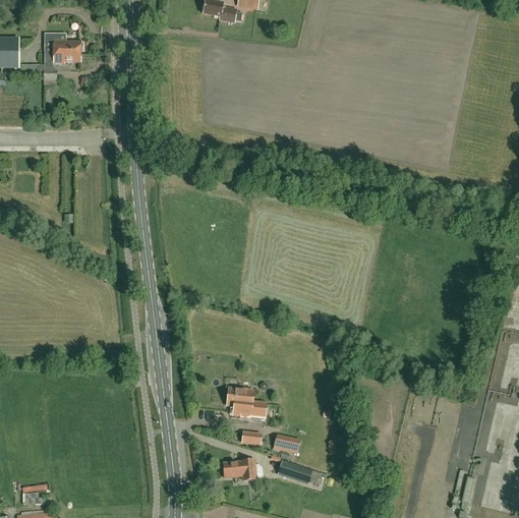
[(233,21),(233,19),(239,20),(240,12),(235,11),(235,8),(221,6),(222,2),(210,0),(204,0),(202,13),(218,15),(218,19),(233,21)]
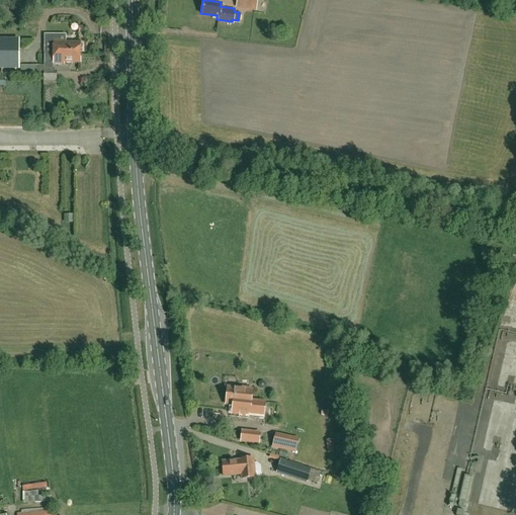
[(17,37),(0,36),(0,65),(17,66),(17,37)]
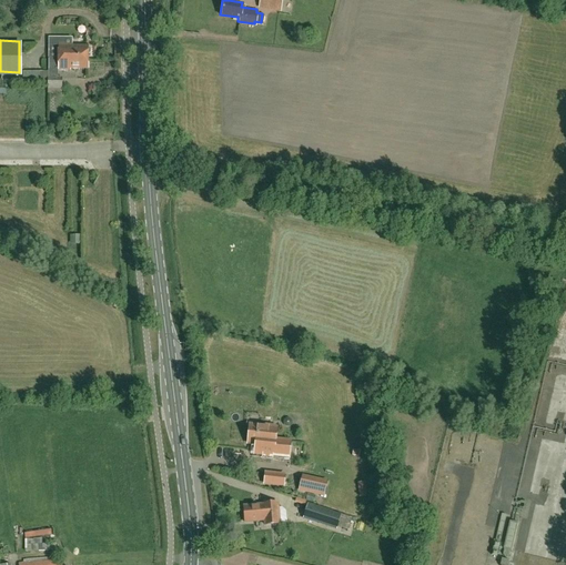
[(89,51),(89,47),(87,46),(87,44),(71,44),(71,42),(47,42),(47,56),(66,56),(71,56),(71,58),(87,58),(87,52),(89,51)]
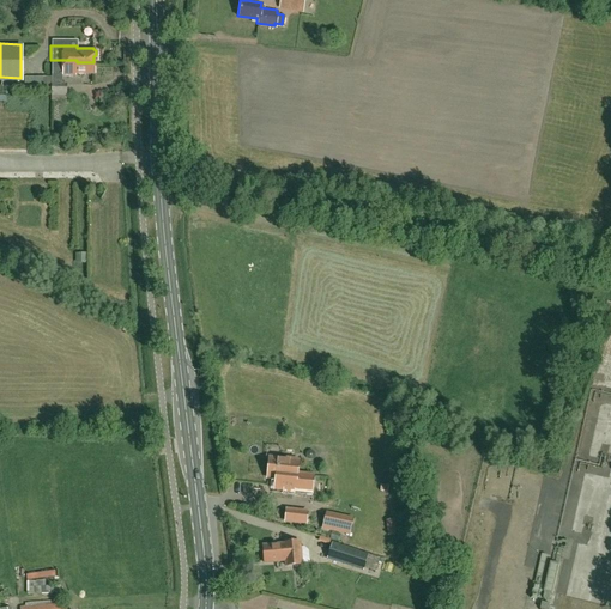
[(94,72),(94,62),(77,62),(77,60),(71,60),(50,60),(50,73),(61,73),(74,73),(74,72),(94,72)]
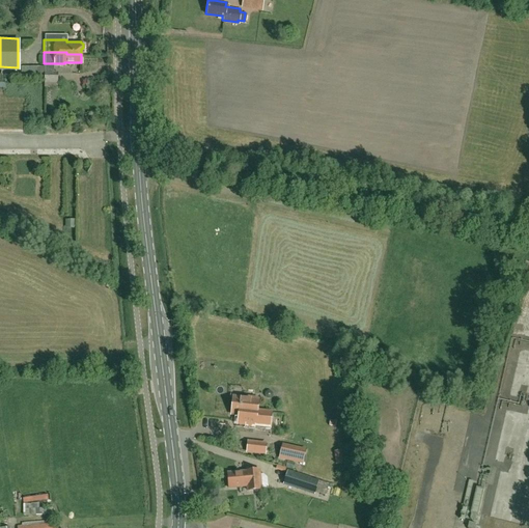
[(56,79),(56,71),(43,71),(43,79),(56,79)]
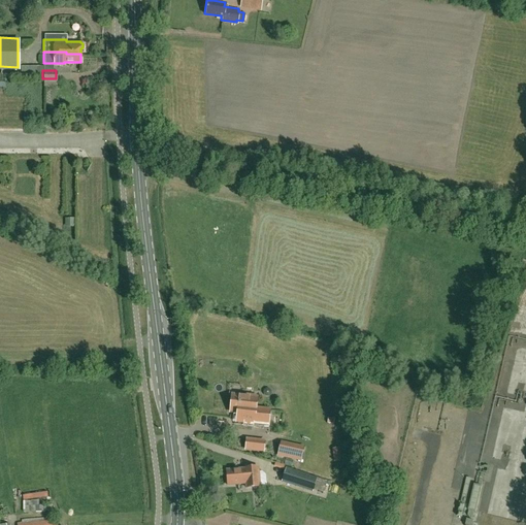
[(267,407),(254,405),(255,395),(252,395),(253,393),(243,392),(243,394),(230,392),(229,409),(236,411),(235,419),(242,420),(242,421),(251,422),(252,421),(266,422),(267,407)]
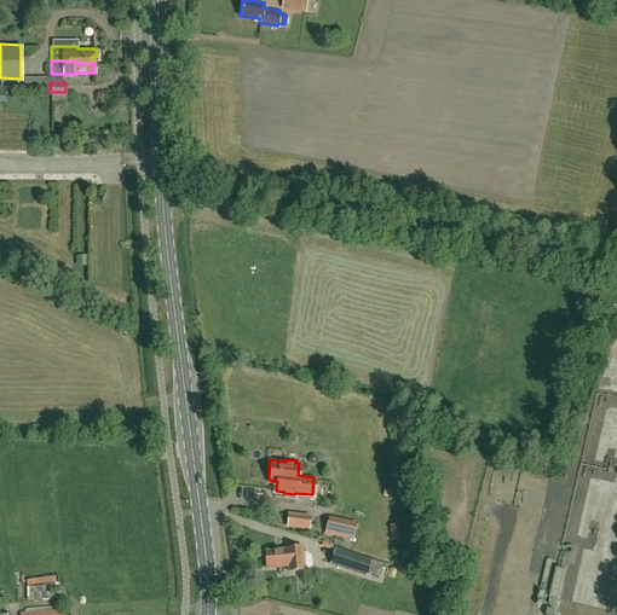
[(346,538),(350,511),(328,509),(326,534),(346,538)]
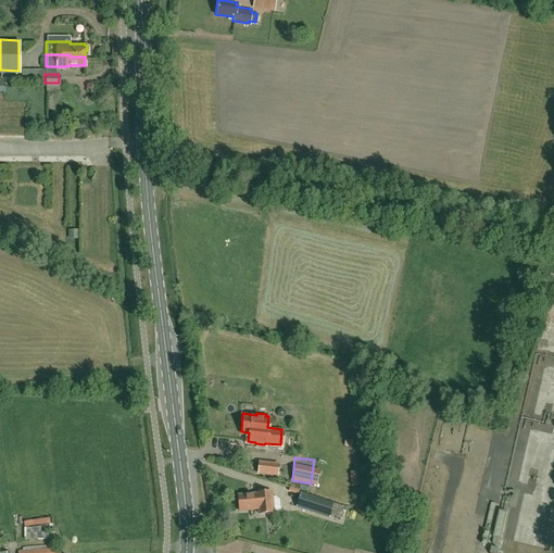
[(275,473),(276,462),(257,460),(256,470),(275,473)]
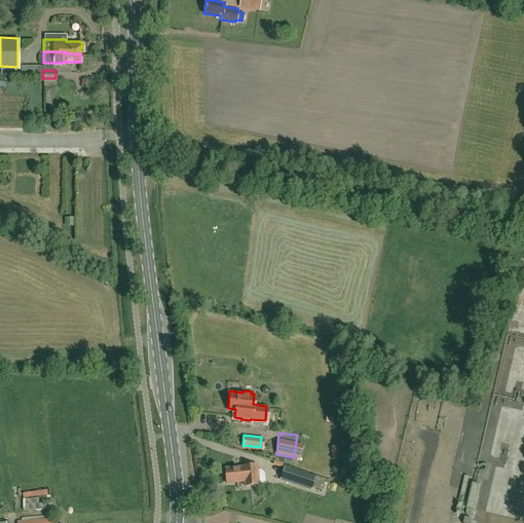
[(241,464),(223,467),(225,481),(244,480),(244,484),(257,483),(255,463),(241,464)]
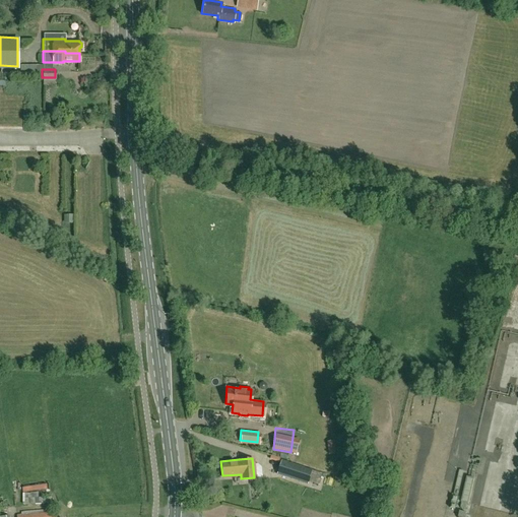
[(302,466),(280,459),(276,472),(298,479),(302,466)]
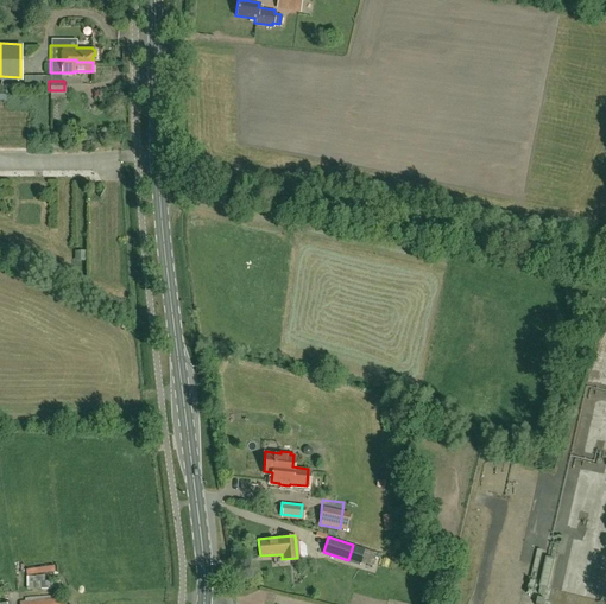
[(372,566),(377,553),(365,550),(360,563),(372,566)]
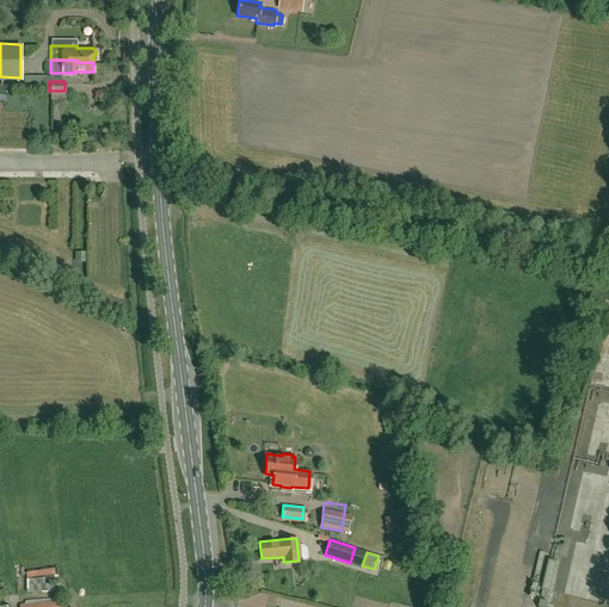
[(551,605),(553,590),(545,589),(547,582),(553,583),(558,563),(547,561),(539,601),(551,605)]
